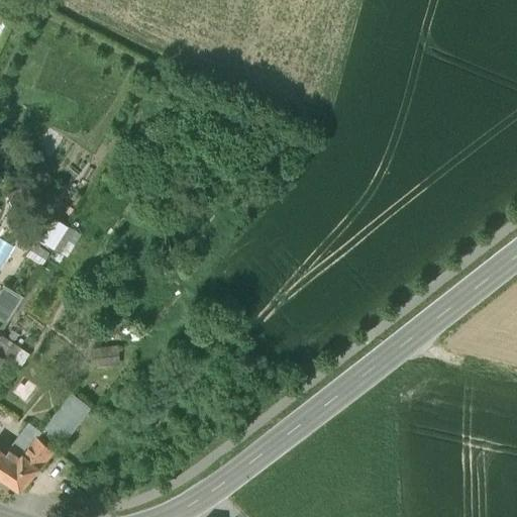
[(0,18),(6,21),(10,10),(0,6),(0,18)]
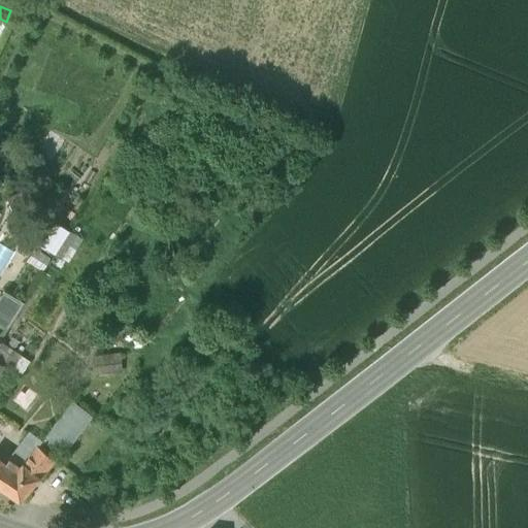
[(69,238),(54,228),(41,248),(57,258),(69,238)]
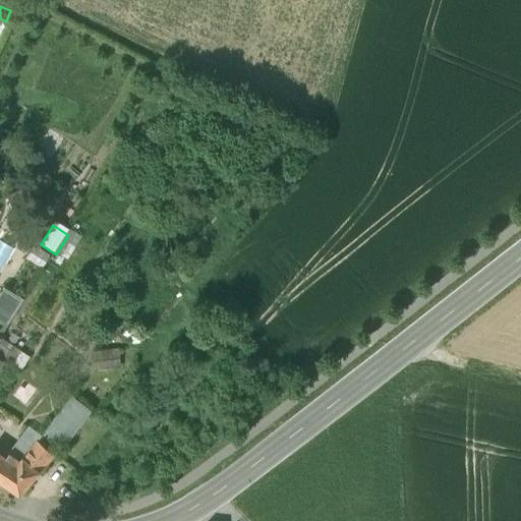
[(50,254),(33,243),(24,255),(43,267),(50,254)]
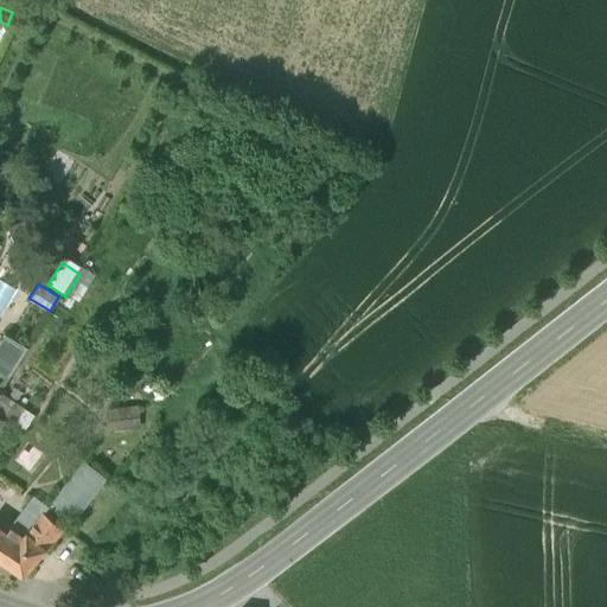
[(6,334),(0,342),(0,389),(27,349),(6,334)]
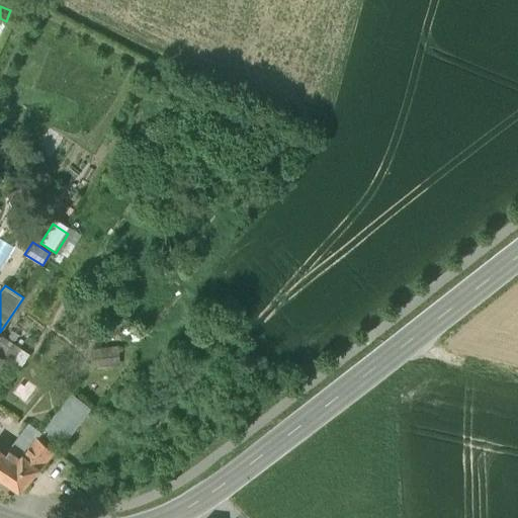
[(93,351),(94,368),(123,365),(121,348),(93,351)]
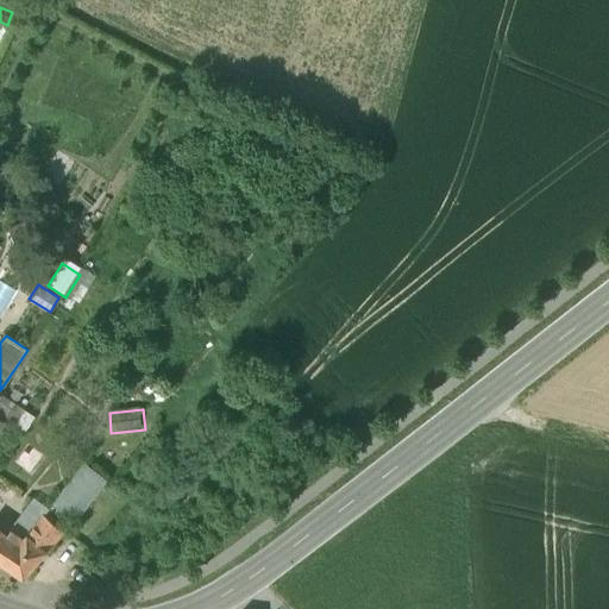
[(52,507),(75,523),(106,482),(82,465),(52,507)]
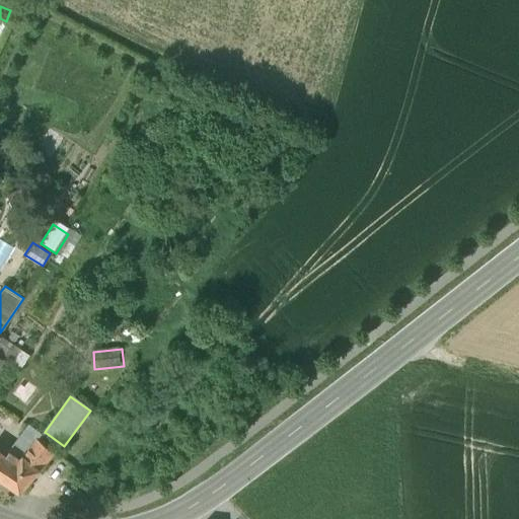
[(54,453),(38,439),(29,449),(45,461),(54,453)]
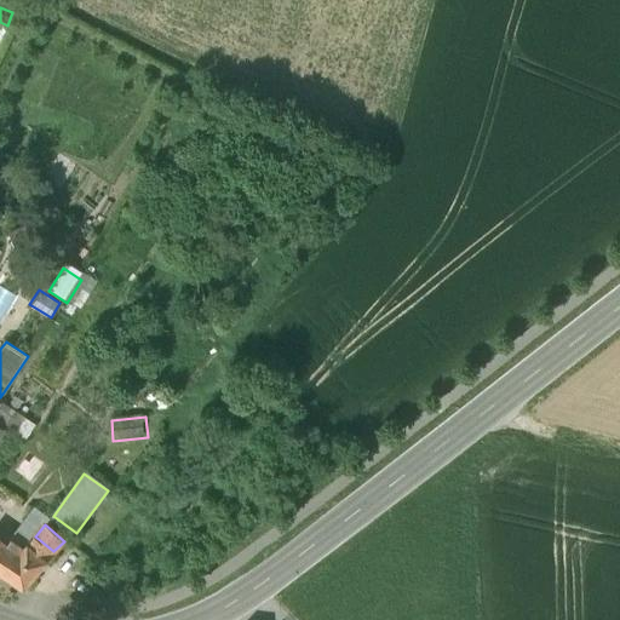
[(16,558),(0,549),(0,573),(22,589),(53,551),(35,537),(16,558)]
